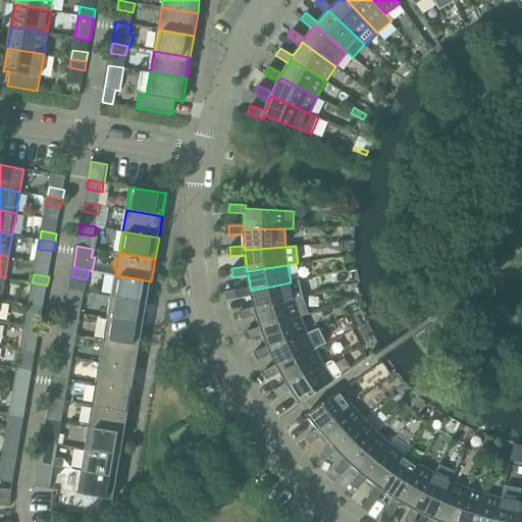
[(115,275),(111,297),(148,303),(151,281),(115,275)]
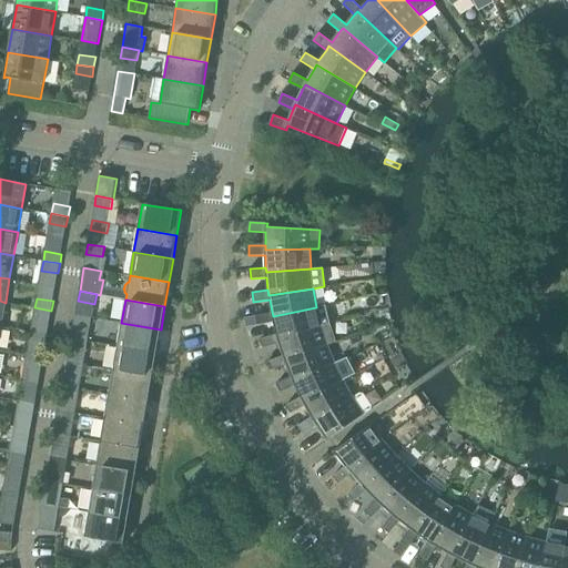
[(274,322),(276,334),(279,338),(328,324),(324,305),(316,307),(273,316),(272,312),(255,315),(257,325),(274,322)]
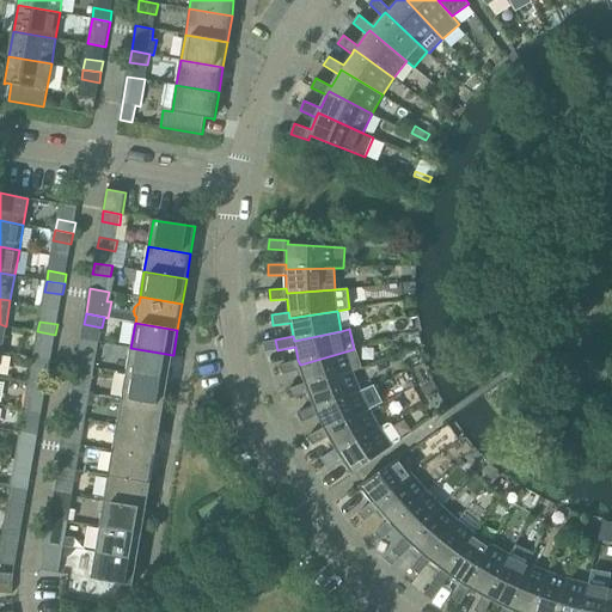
[(55,335),(37,331),(36,342),(54,346),(55,335)]
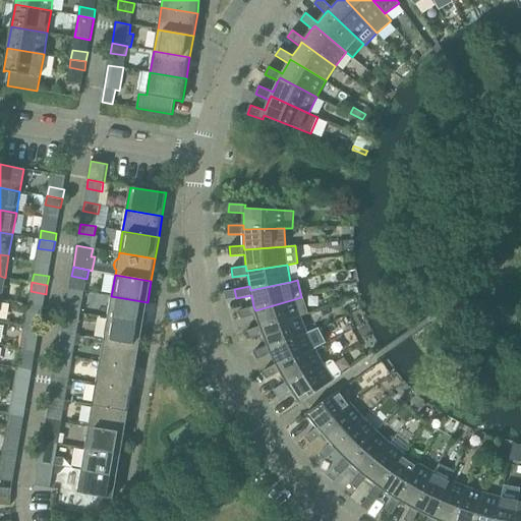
[(84,291),(69,289),(67,298),(82,300),(84,291)]
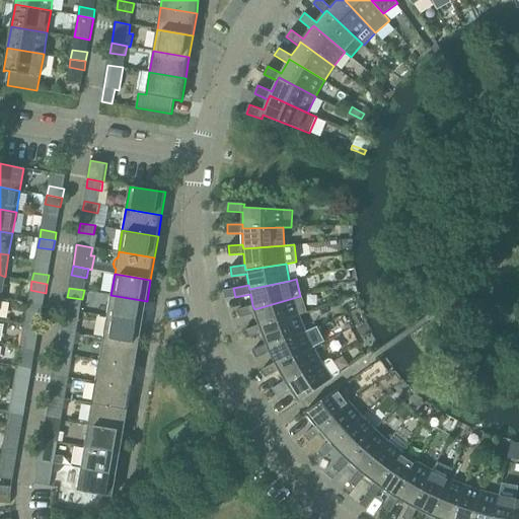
[(222,291),(224,299),(235,297),(233,288),(222,291)]
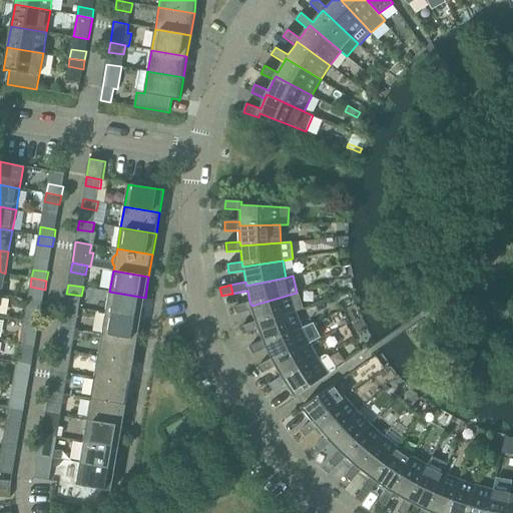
[(109,292),(106,313),(141,319),(145,298),(109,292)]
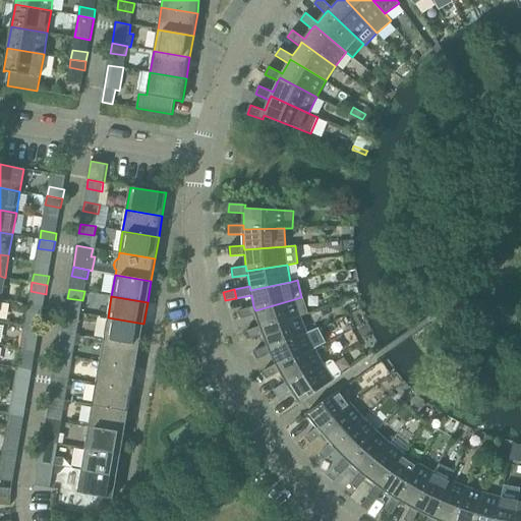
[(256,315),(259,326),(262,331),(300,316),(307,314),(301,297),(255,310),(253,306),(239,310),(242,320),(256,315)]
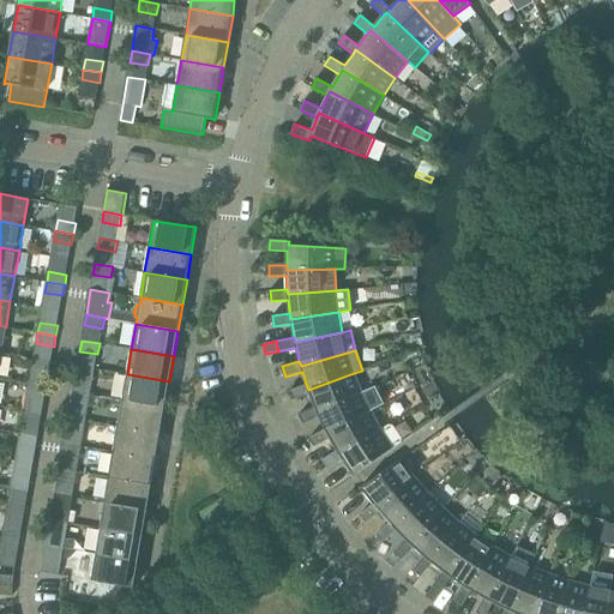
[(76,377),(94,379),(95,368),(77,366),(76,377)]
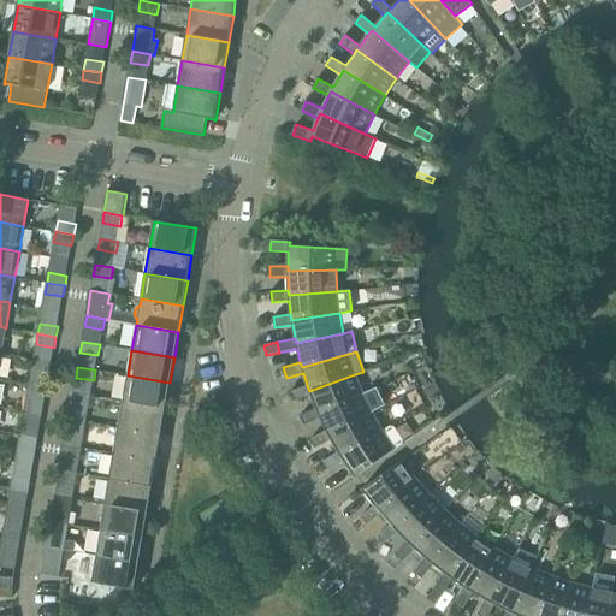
[(30,374),(29,385),(47,389),(48,378),(30,374)]
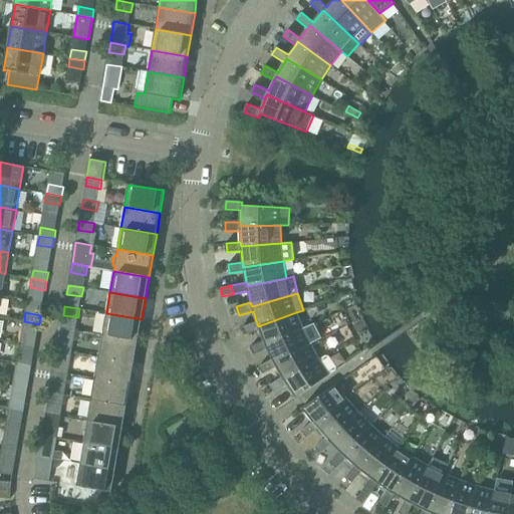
[(259,330),(264,340),(265,344),(303,329),(296,312),(258,326),(256,321),(243,326),(246,335),(259,330)]
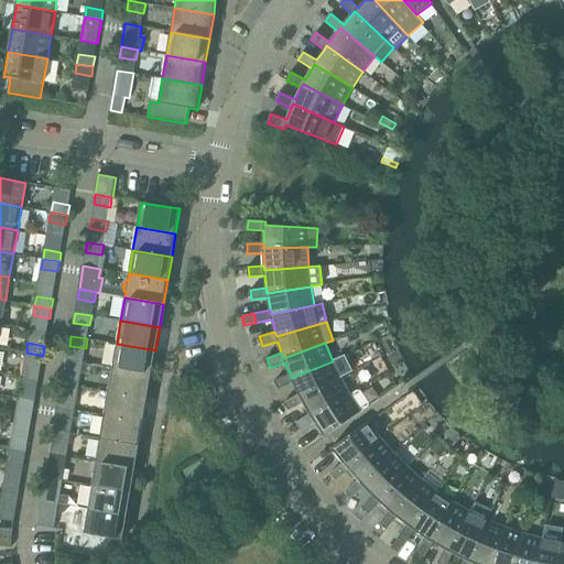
[(117,344),(112,368),(151,375),(155,350),(117,344)]
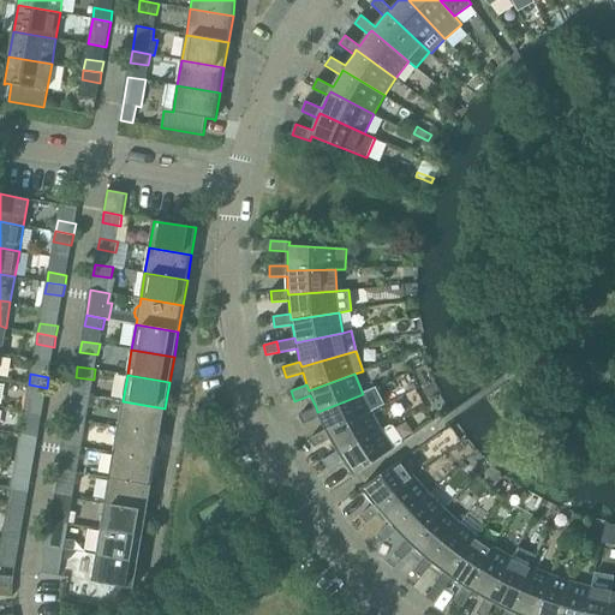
[(47,388),(29,384),(27,395),(45,399),(47,388)]
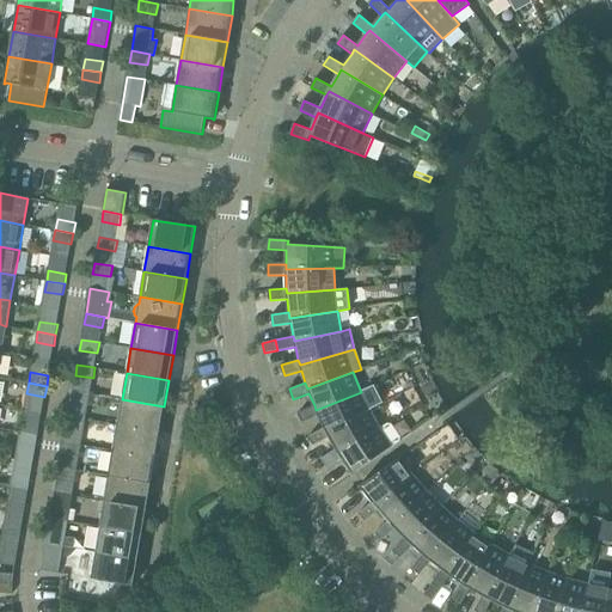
[(318,416),(324,428),(326,433),(369,410),(380,405),(372,387),(361,392),(316,410),(314,405),(298,412),(303,422),(318,416)]
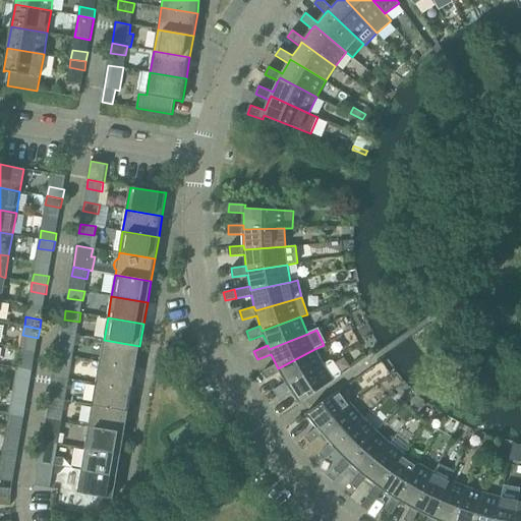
[(60,341),(75,344),(76,335),(61,332),(60,341)]
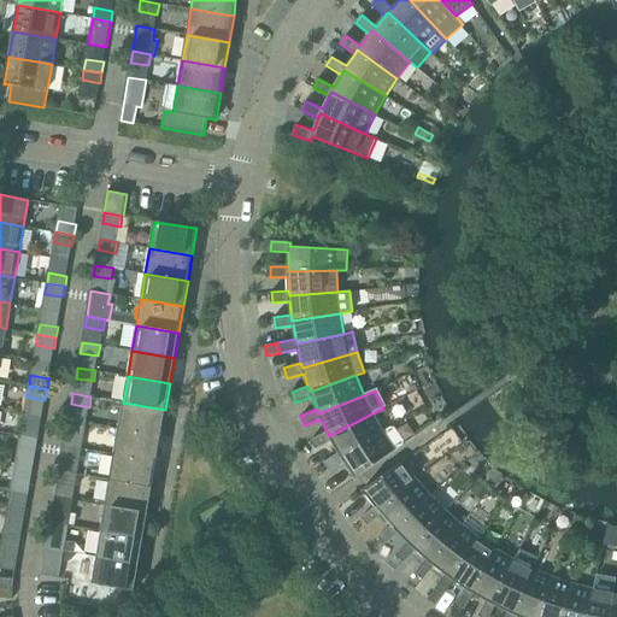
[(123,403),(118,428),(162,435),(165,410),(123,403)]
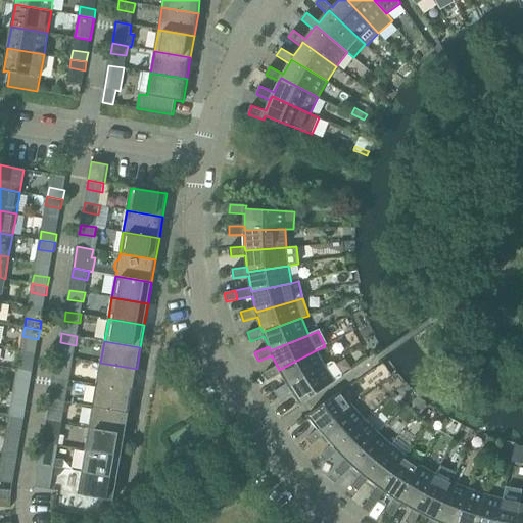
[(281,374),(287,384),(289,387),(324,367),(316,350),(279,370),(277,366),(264,373),(268,380),(281,374)]
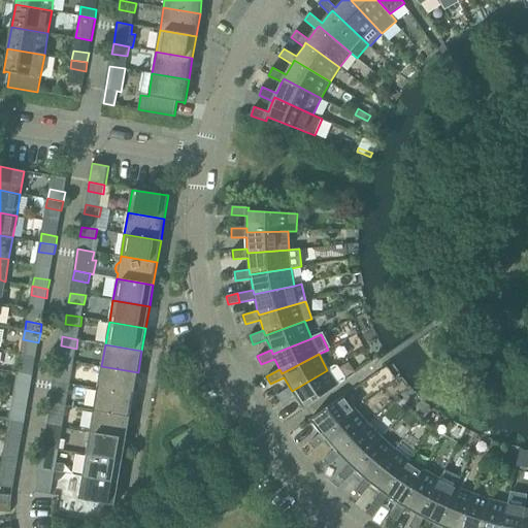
[(59,359),(57,368),(72,371),(74,362),(59,359)]
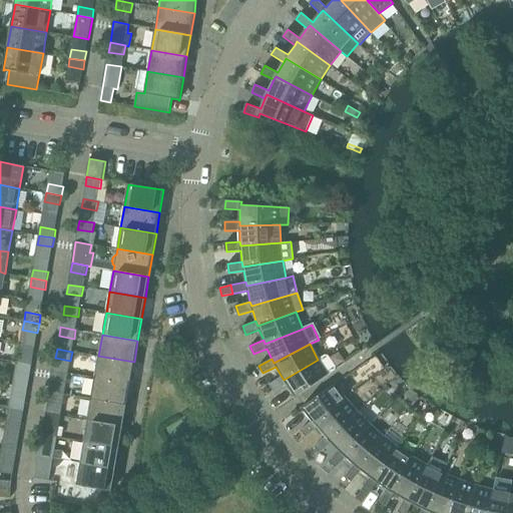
[(18,355),(17,364),(31,367),(33,358),(18,355)]
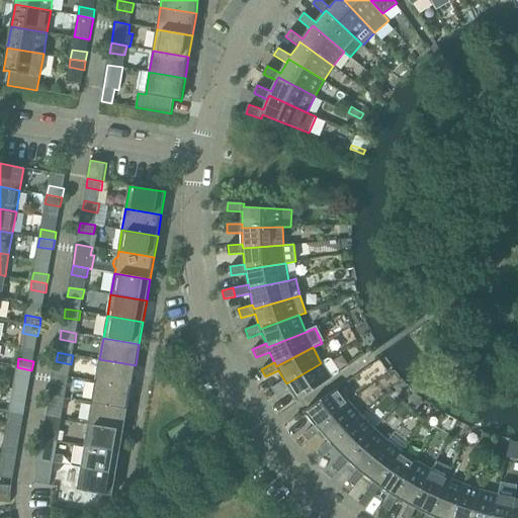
[(286,383),(284,380),(272,387),(276,396),(289,387),(298,403),(299,402),(299,401),(332,378),(332,377),(338,372),(339,370),(331,358),(329,358),(321,363),(286,383)]
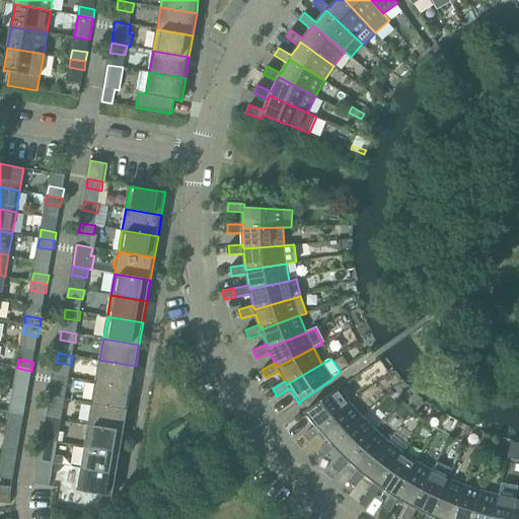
[(99,360),(96,382),(132,388),(136,366),(99,360)]
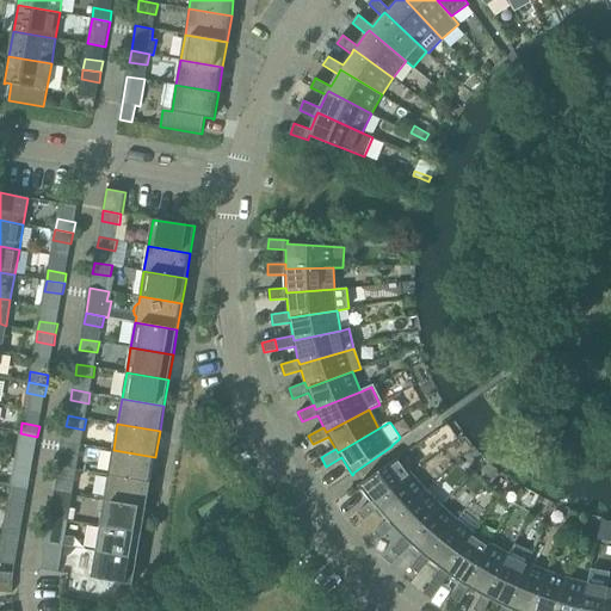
[(37,437),(20,433),(18,444),(36,448),(37,437)]
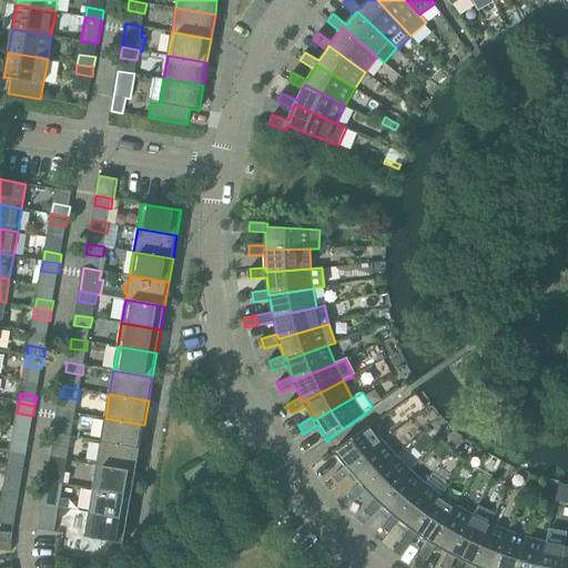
[(59,409),(58,419),(74,423),(75,413),(59,409)]
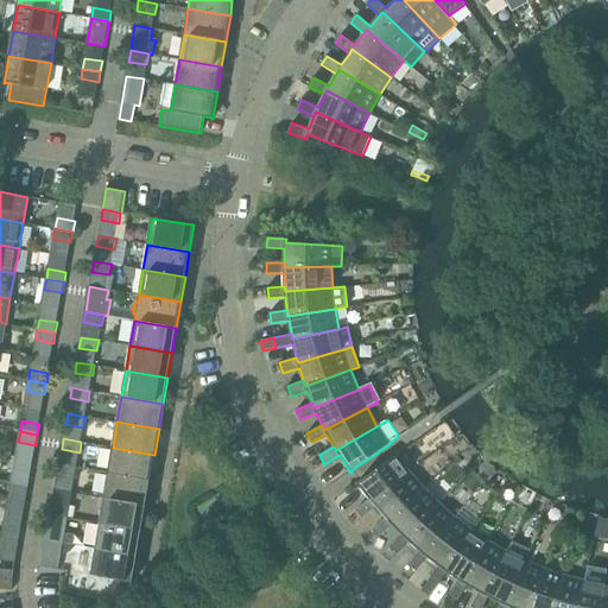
[(113,448),(108,473),(150,480),(154,455),(113,448)]
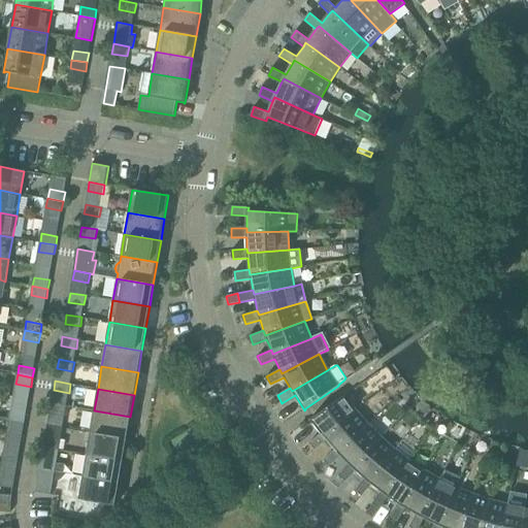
[(316,450),(327,440),(324,436),(357,410),(345,395),(311,419),(311,418),(310,419),(321,433),(309,442),(316,450)]
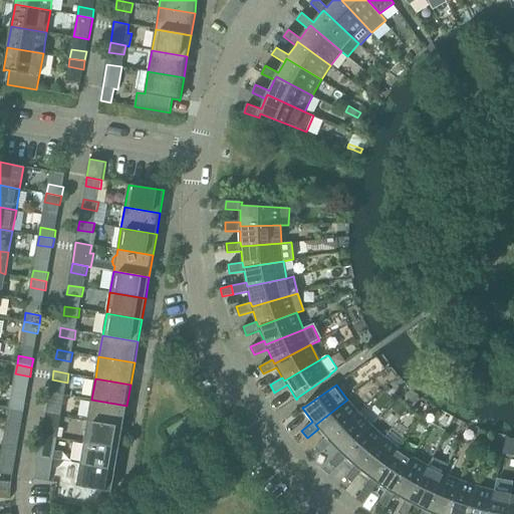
[(48,402),(63,404),(64,395),(49,393),(48,402)]
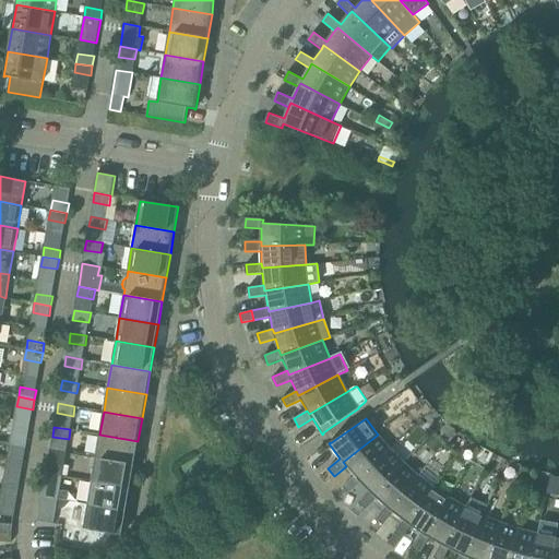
[(12,433),(10,443),(26,445),(28,436),(12,433)]
